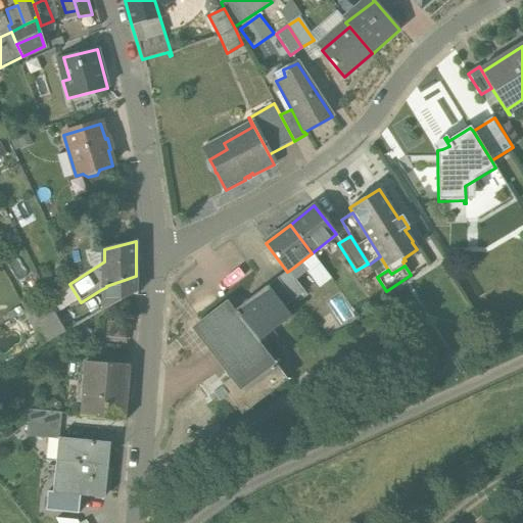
[(287,272),(277,279),(293,300),(305,291),(289,271),(287,272)]
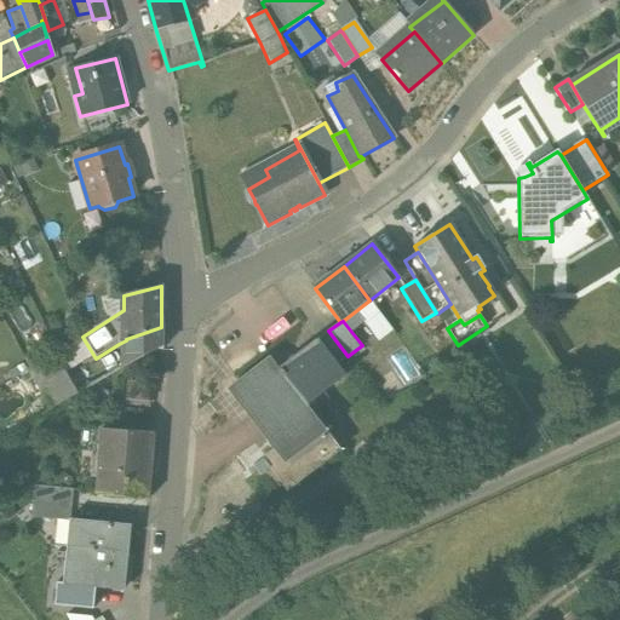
[(121,343),(119,344),(126,368),(159,350),(159,351),(161,351),(161,327),(126,339),(126,340),(121,343)]
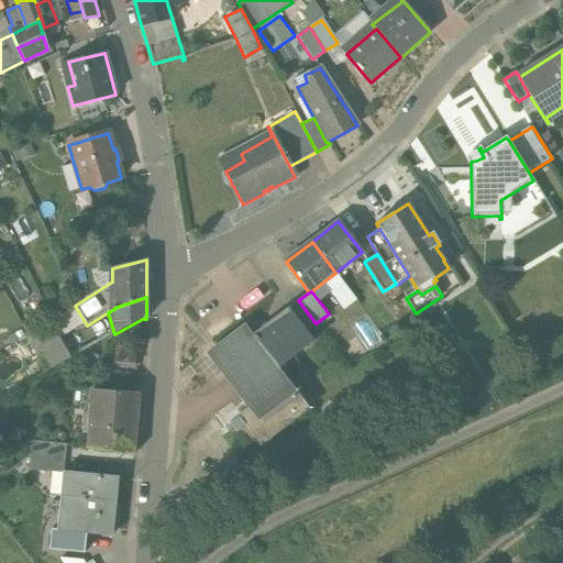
[(316,323),(298,300),(288,308),(306,332),(316,323)]
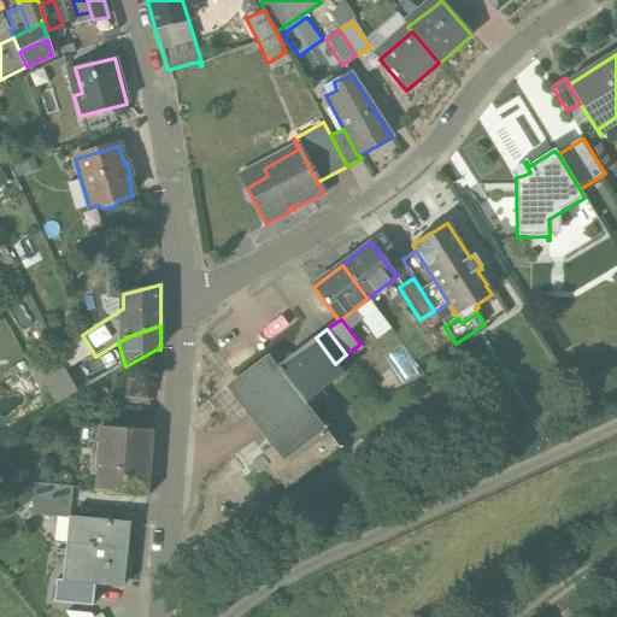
[(316,338),(277,368),(306,405),(345,375),(335,364),(316,338)]
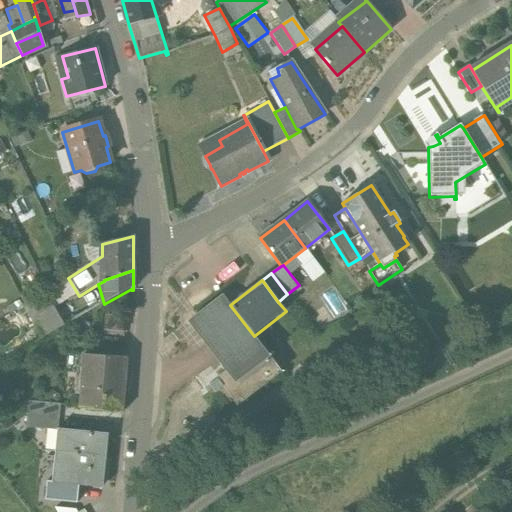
[(254,336),(230,305),(220,292),(185,318),(196,332),(226,372),(216,379),(237,406),(281,372),(254,336)]
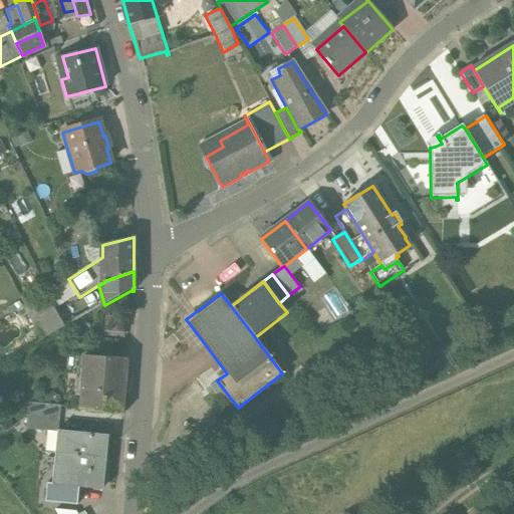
[(63,327),(43,294),(23,306),(42,339),(63,327)]
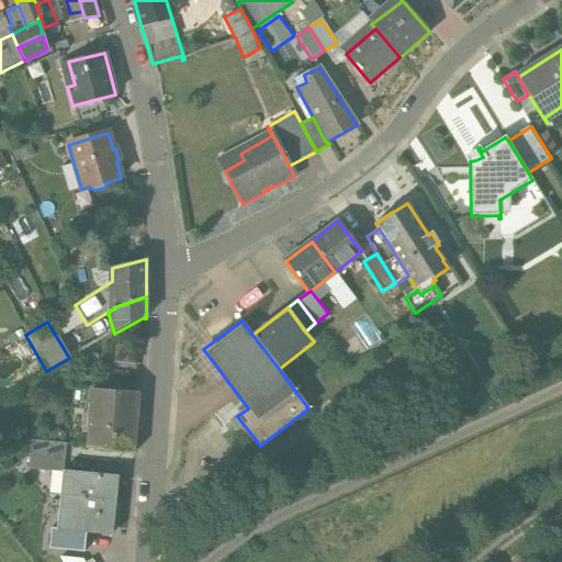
[(137,348),(113,346),(111,369),(134,371),(137,348)]
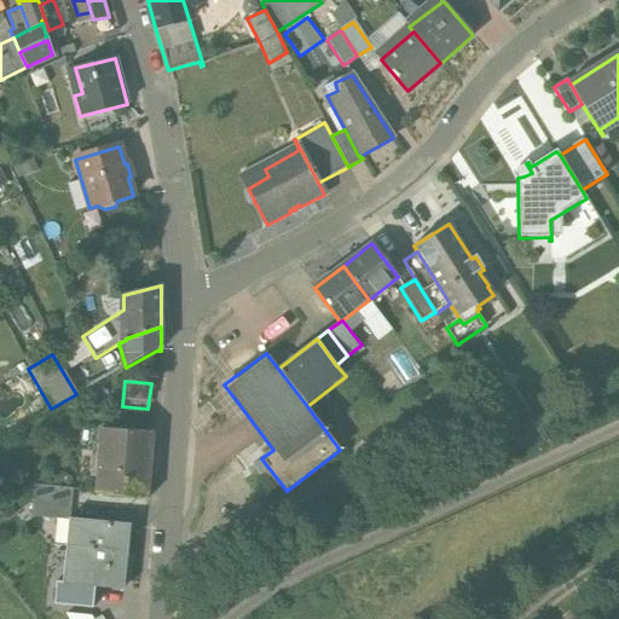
[(151,434),(102,429),(97,495),(145,499),(151,434)]
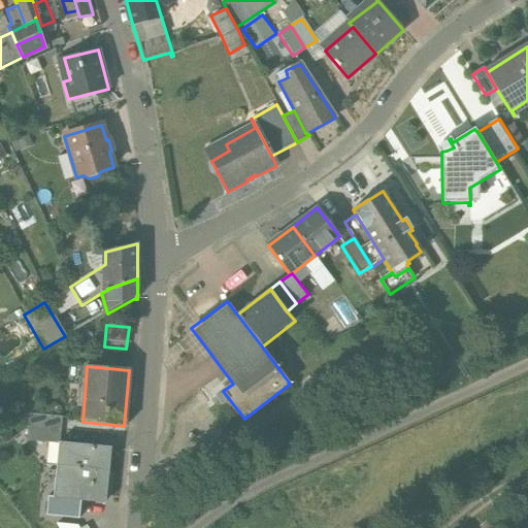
[(61,418),(28,414),(27,428),(28,427),(60,431),(61,418)]
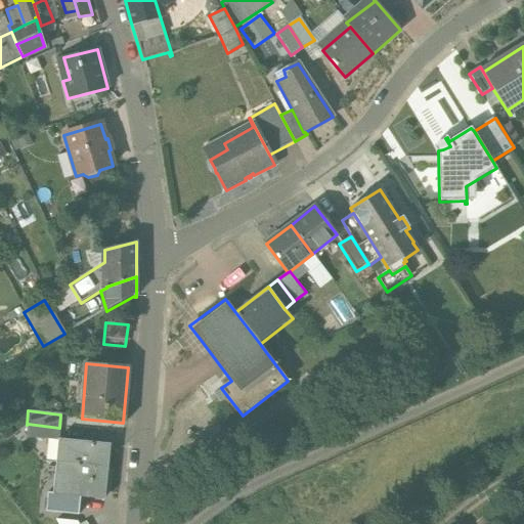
[(59,428),(28,424),(27,425),(26,438),(57,441),(59,428)]
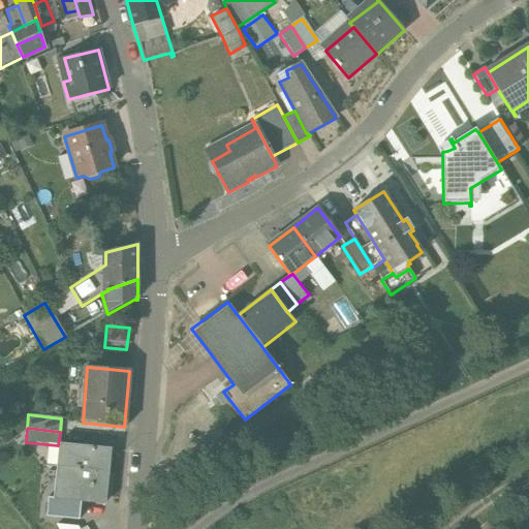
[(110,452),(64,446),(62,468),(107,473),(110,452)]
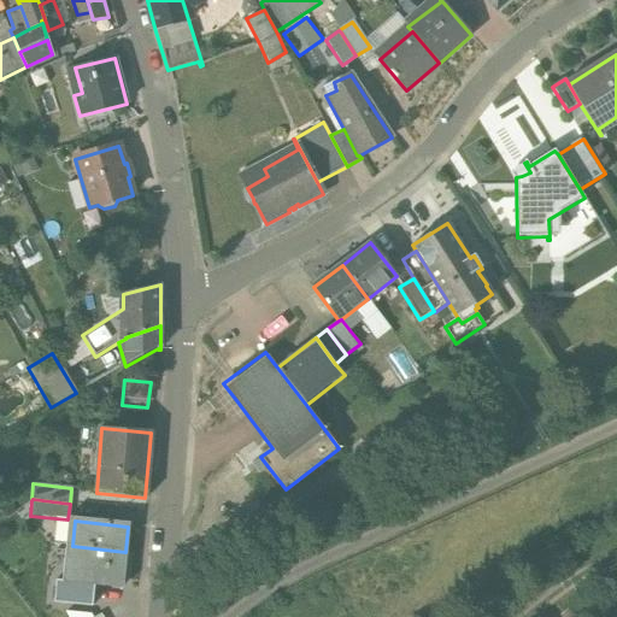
[(125,552),(72,546),(72,552),(57,550),(54,570),(64,570),(63,581),(69,581),(69,583),(93,586),(122,588),(125,552)]
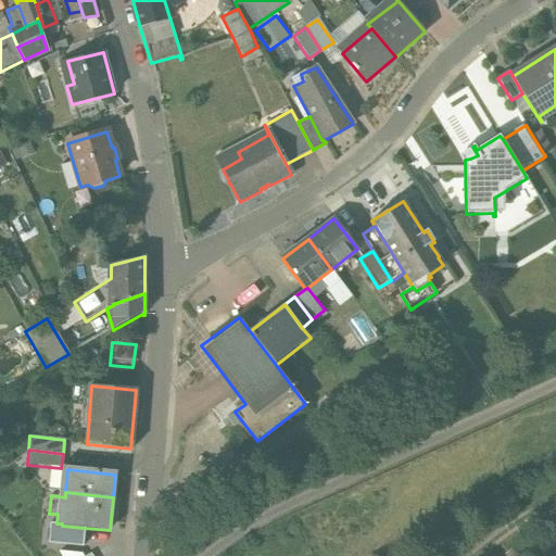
[(84,528),(62,526),(62,523),(57,523),(57,525),(51,525),(50,540),(83,543),(84,528)]
